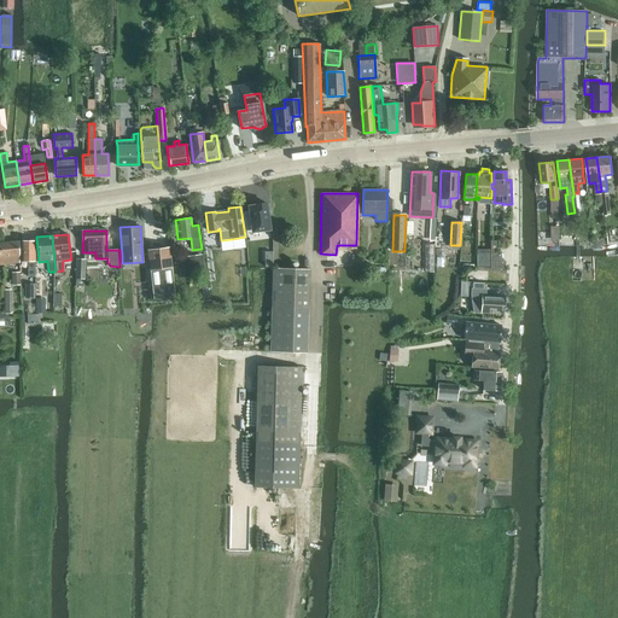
[(3,264),(18,263),(18,240),(3,243),(3,264)]
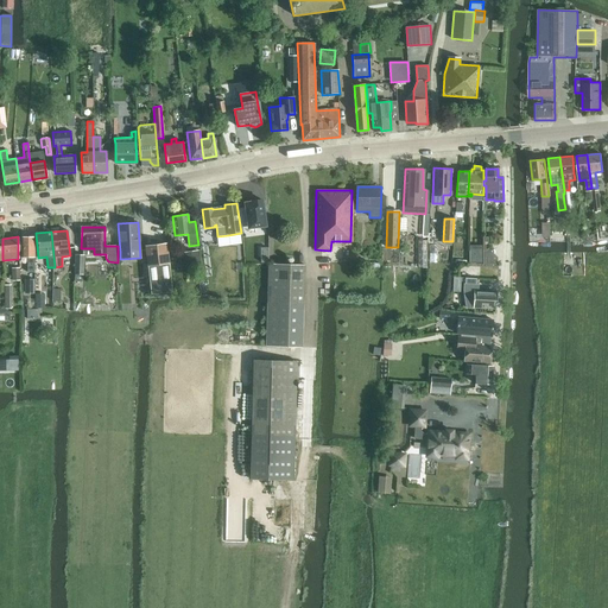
[(35,272),(35,238),(20,238),(20,257),(27,257),(27,272),(35,272)]
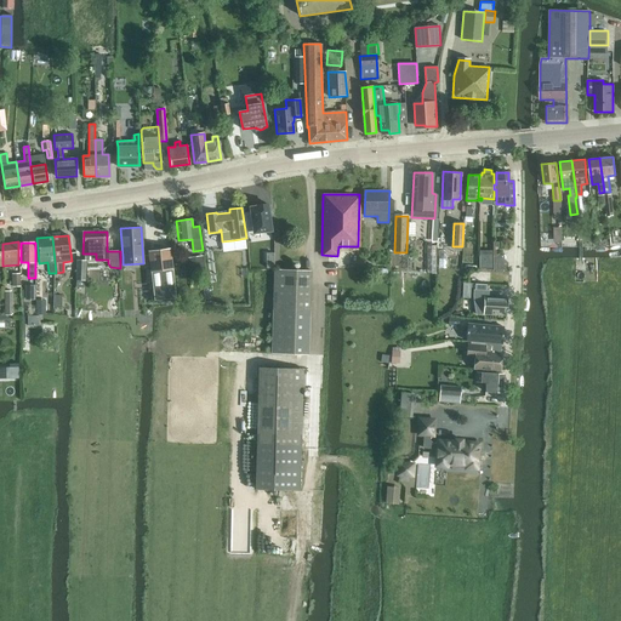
[(499,243),(494,243),(494,269),(508,271),(508,262),(499,254),(499,243)]
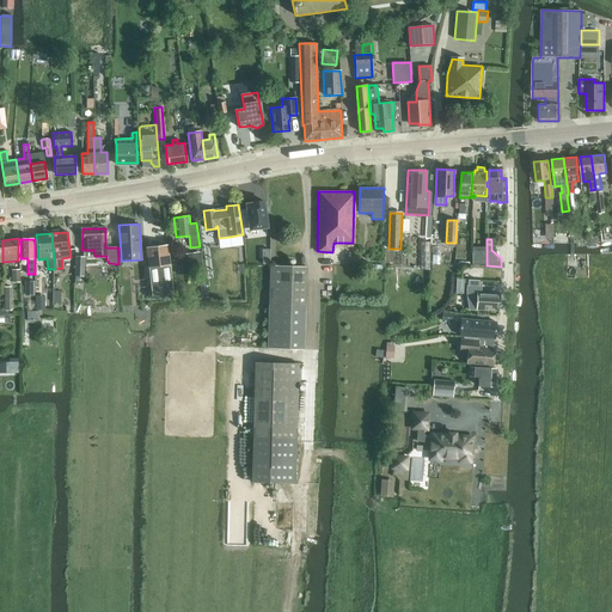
[(152,295),(172,293),(167,244),(146,246),(152,295)]
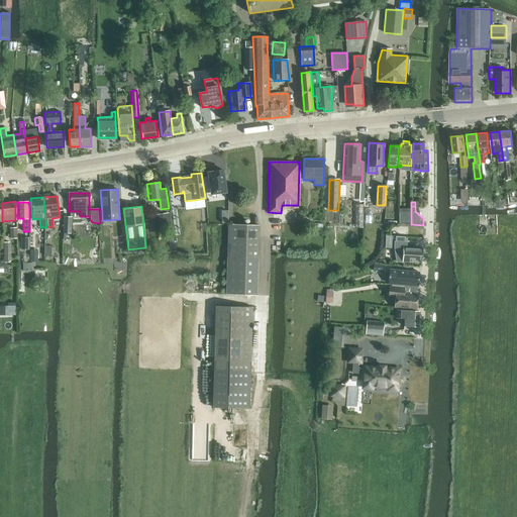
[(410,211),(399,211),(399,223),(410,223),(410,211)]
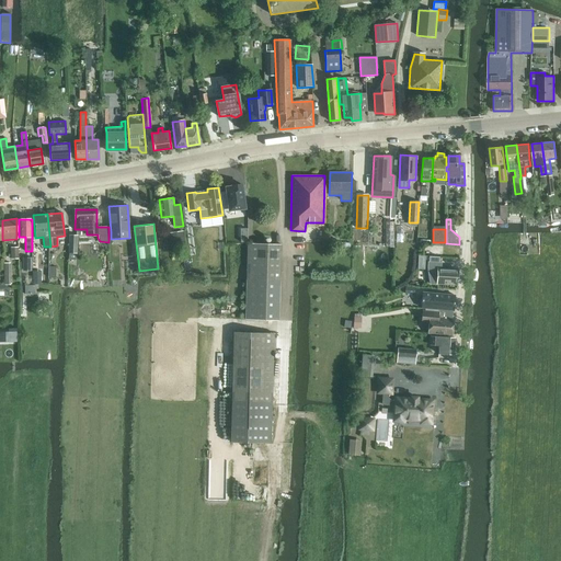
[(172,249),(184,248),(182,231),(170,232),(172,249)]
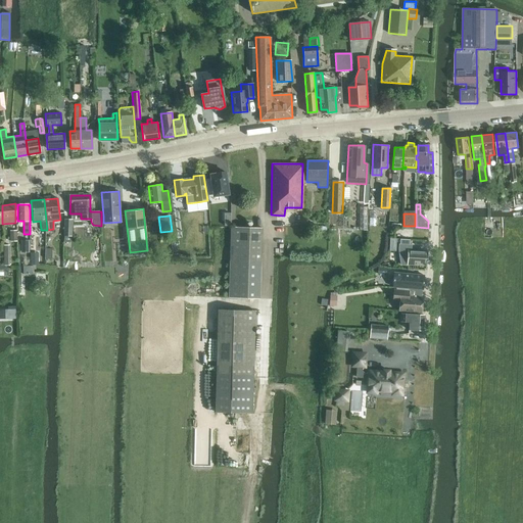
[(72,220),(64,219),(63,236),(72,236),(72,220)]
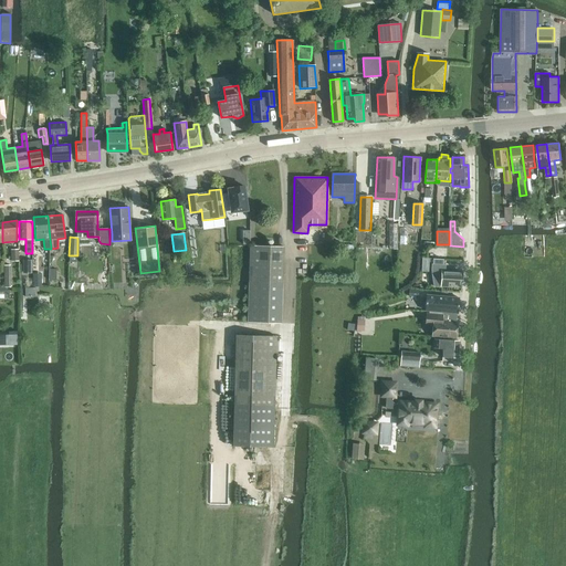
[(113,243),(114,259),(122,259),(122,243),(113,243)]
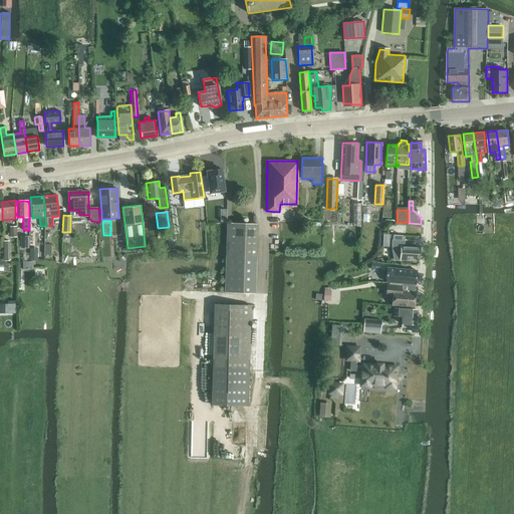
[(224,293),(255,294),(256,222),(226,222),(224,293)]
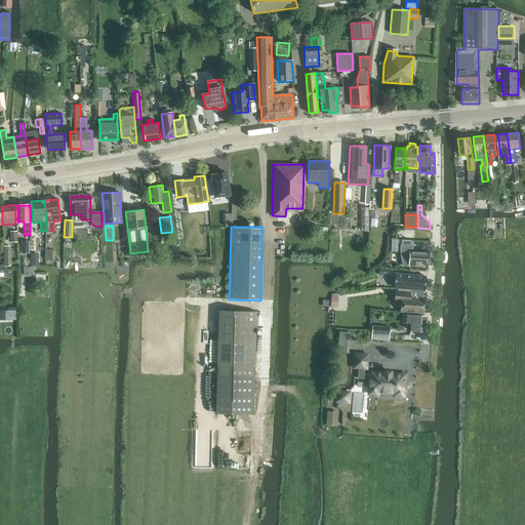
[(171,238),(173,253),(178,253),(178,252),(182,252),(182,249),(179,250),(177,237),(171,238)]
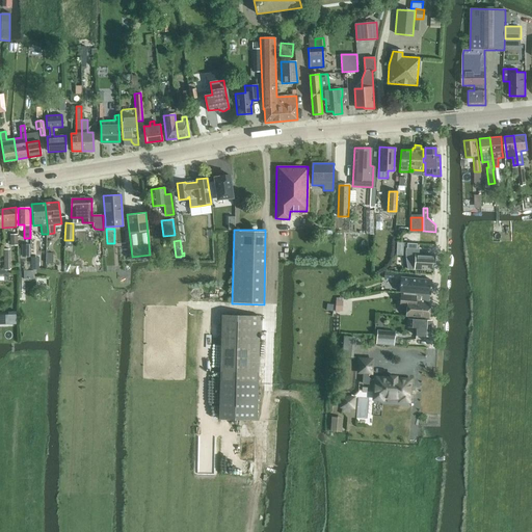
[(434,270),(434,255),(415,255),(414,269),(434,270)]
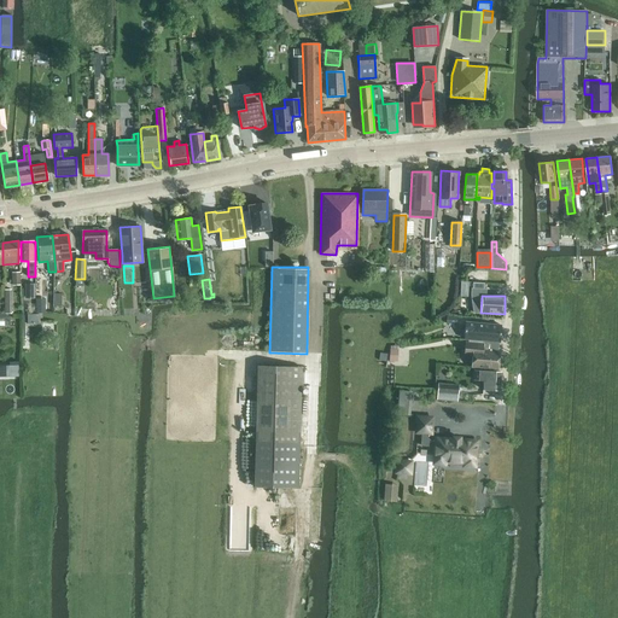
[(500,342),(502,325),(466,322),(464,339),(500,342)]
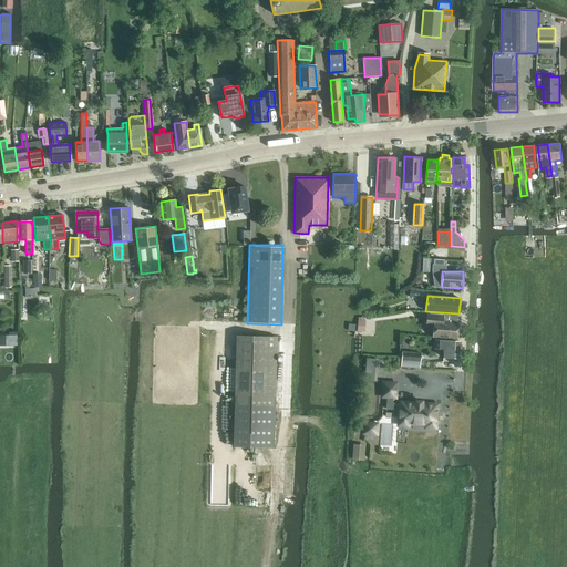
[(426,315),(425,326),(433,327),(433,334),(433,337),(457,339),(459,323),(443,322),(443,316),(426,315)]
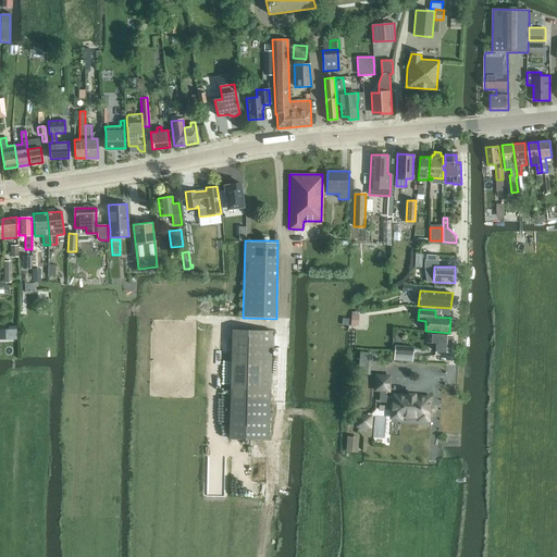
[(16,327),(0,327),(0,341),(17,341),(16,327)]
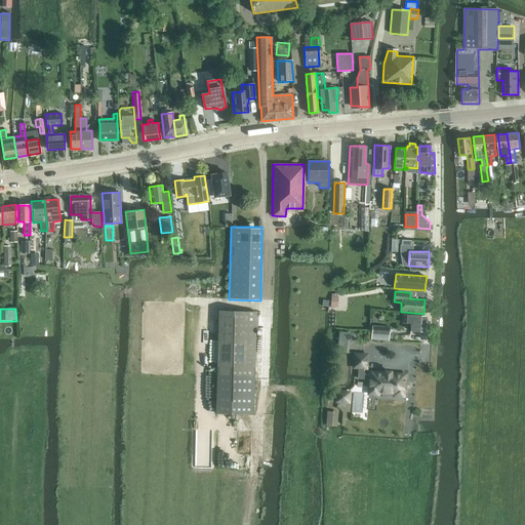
[(218,311),(215,414),(253,415),(256,312),(218,311)]
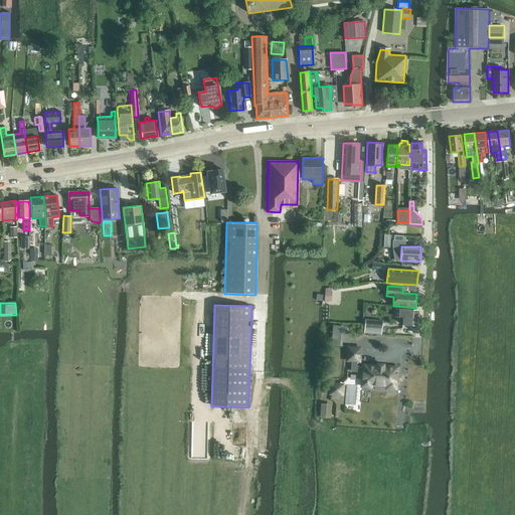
[(402,317),(402,325),(416,325),(417,310),(395,308),(394,317),(402,317)]
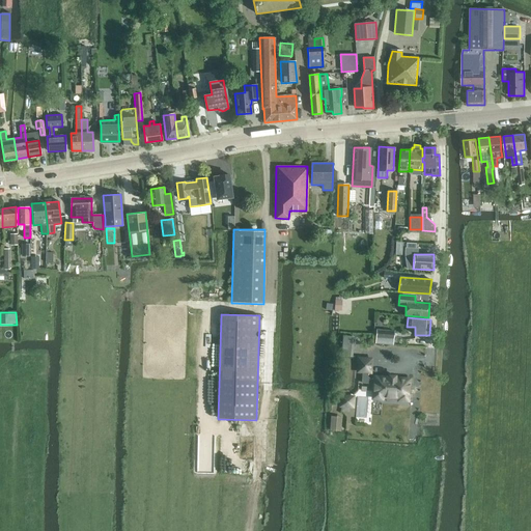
[(376,335),(375,338),(393,339),(393,338),(393,336),(393,331),(376,330),(376,335)]
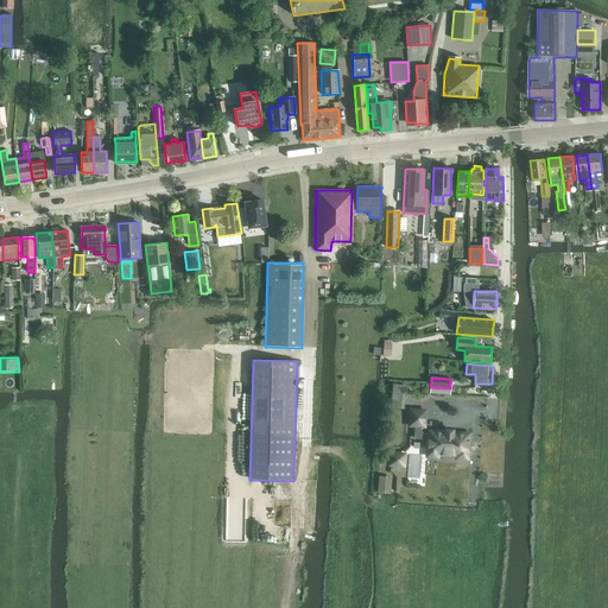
[(404,405),(405,384),(394,384),(393,404),(404,405)]
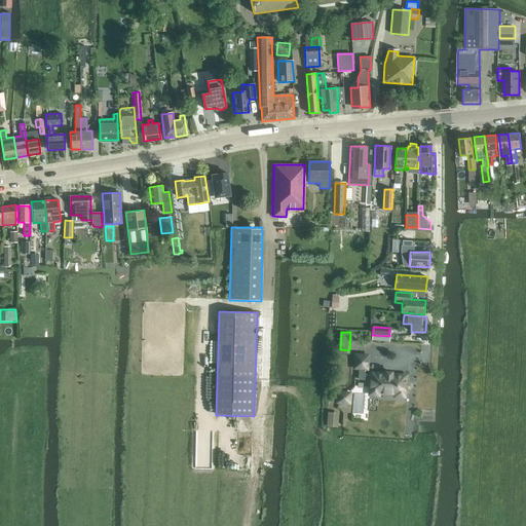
[(354,354),(354,368),(360,369),(359,379),(370,380),(369,395),(404,398),(406,376),(404,376),(403,375),(399,375),(398,375),(379,374),(378,373),(373,373),(372,373),(371,373),(371,376),(366,375),(364,373),(364,369),(367,369),(368,355),(354,354)]
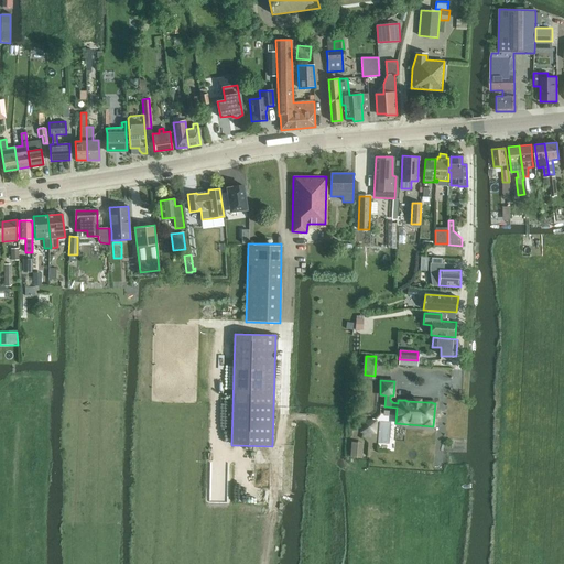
[(362,421),(361,432),(375,433),(376,422),(362,421)]
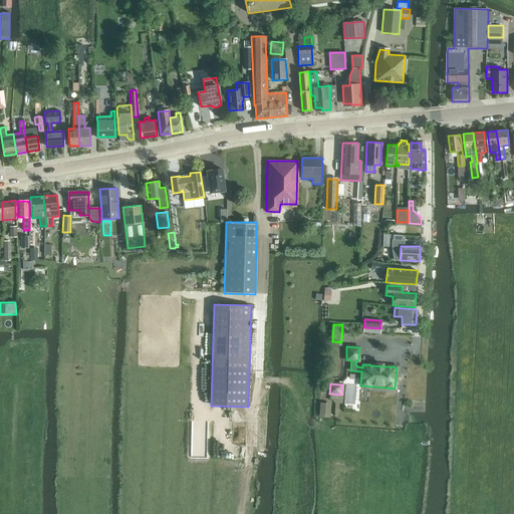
[(320,403),(319,417),(324,418),(329,418),(330,404),(320,403)]
